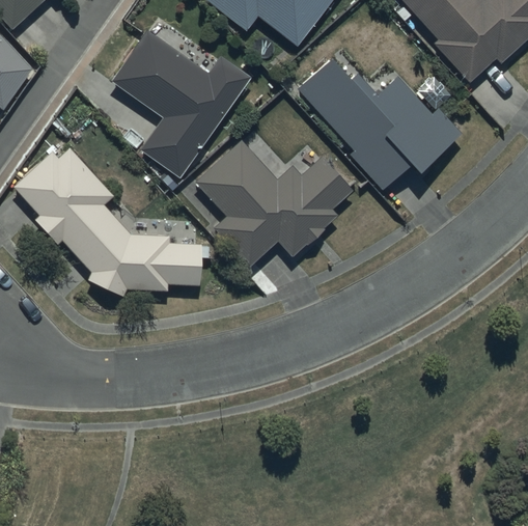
[(0,0),(0,15),(14,29),(45,0),(0,0)]
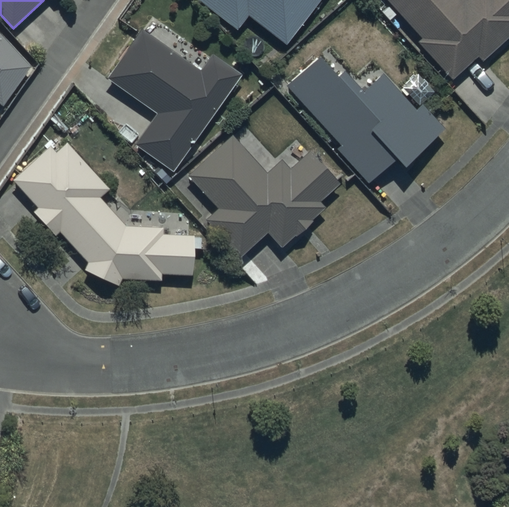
[(200,0),(239,30),(250,16),(287,45),(321,0),(200,0)]
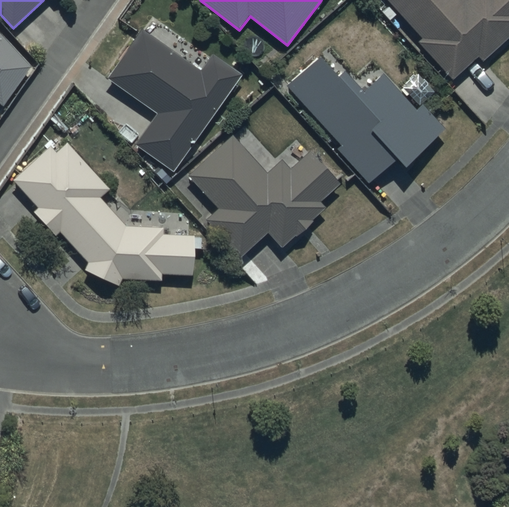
[(508,0),(389,0),(422,38),(417,42),(451,80),(478,57),(482,61),(508,38),(508,0)]
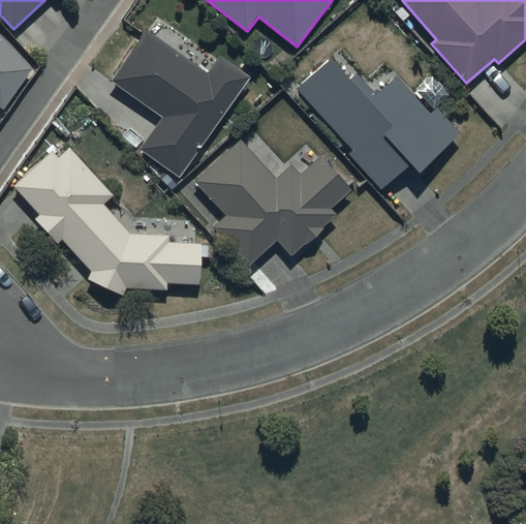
[(206,74),(147,31),(110,80),(162,119),(141,149),(178,177),(250,80),(219,56),(206,74)]
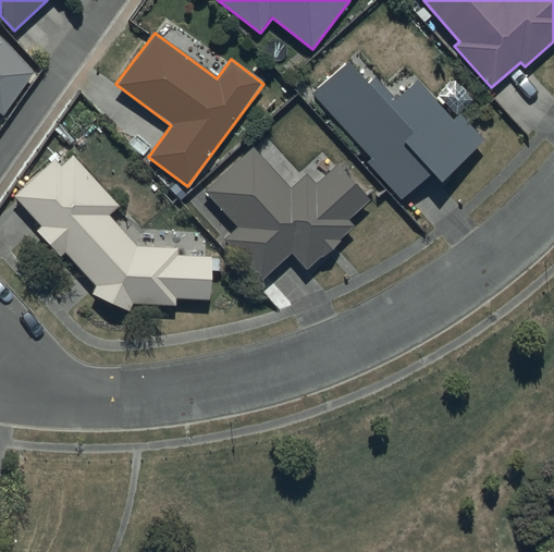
[(0,112),(3,115),(33,75),(0,36),(0,112)]
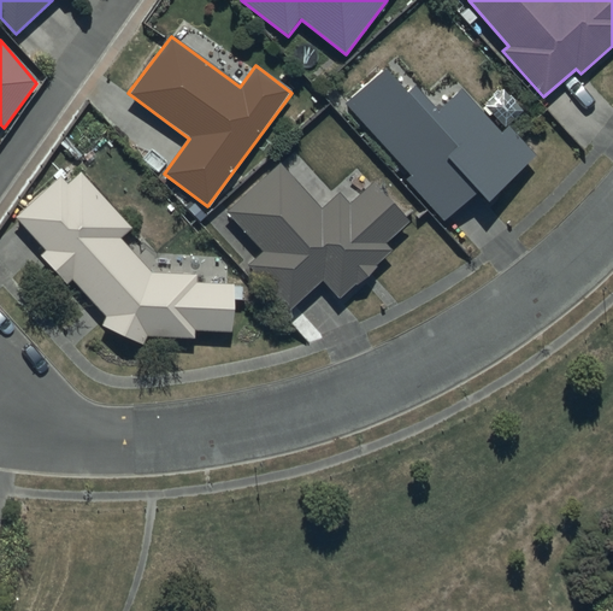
[(477,187),(487,198),(535,153),(510,125),(501,134),(460,89),(437,110),(414,83),(406,90),(383,65),(342,103),(410,176),(405,181),(441,221),(477,187)]
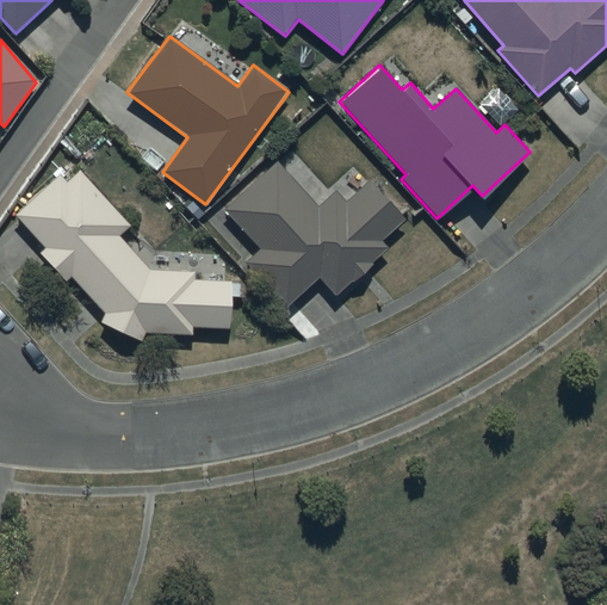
[(319,208),(277,162),(225,210),(261,248),(247,261),(287,306),(317,277),(335,297),(389,247),(383,240),(407,218),(371,181),(350,202),(338,190),(319,208)]
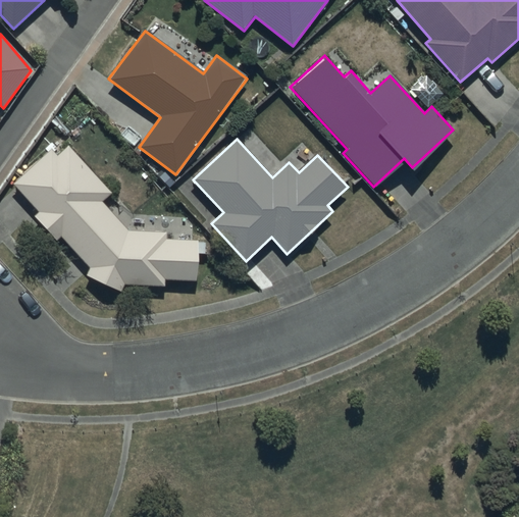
[(50,148),(12,182),(38,213),(35,216),(56,242),(63,237),(89,267),(88,275),(121,292),(125,283),(164,287),(165,278),(196,280),(199,243),(164,240),(165,234),(128,230),(103,202),(110,195),(67,147),(57,157),(50,148)]
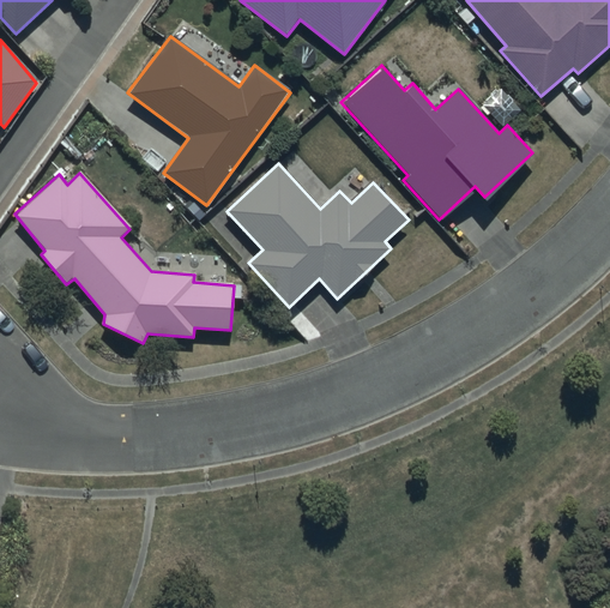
All buildings are outlined.
